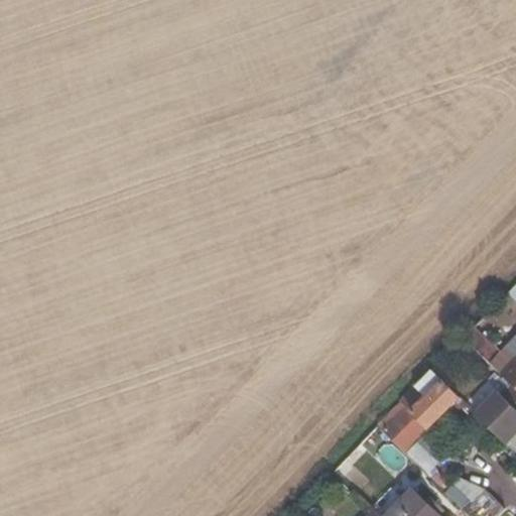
[(515,358),(501,375),(512,385),(515,389),(515,358)]
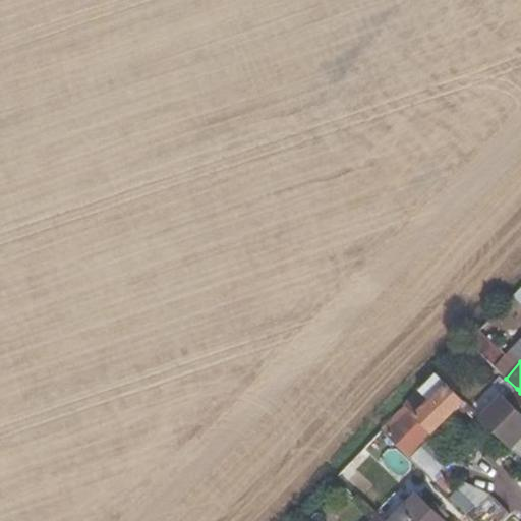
[(465,403),(447,385),(430,402),(416,415),(432,433),(465,403)]
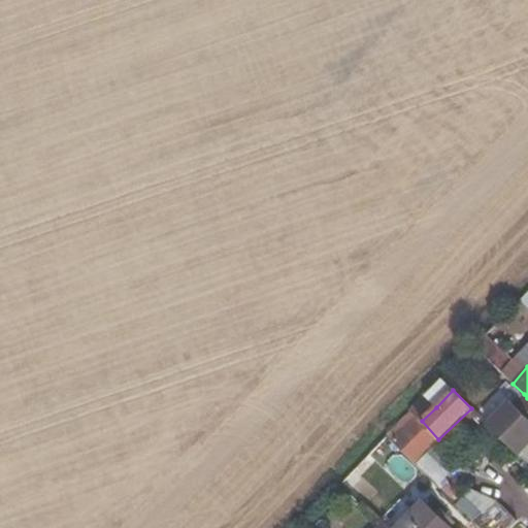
[(508,400),(487,423),(518,455),(527,444),(527,398),(524,394),(514,404),(508,400)]
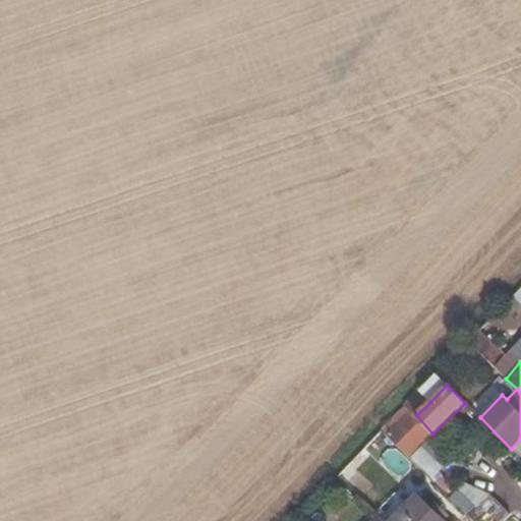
[(430,402),(422,394),(384,433),(409,459),(432,433),(416,415),(430,402)]
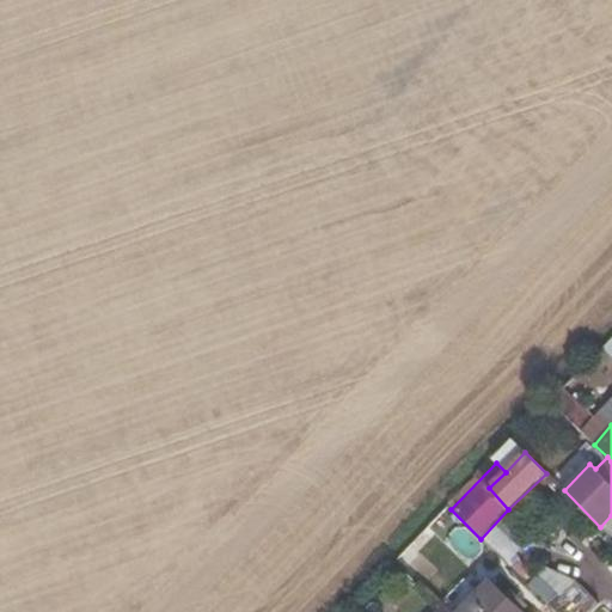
[(518,556),(508,565),(555,611),(593,611),(601,604),(573,577),(542,570),(537,575),(518,556)]
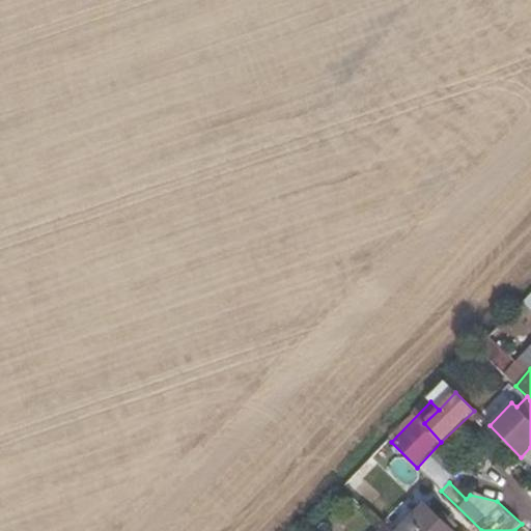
[(454,530),(425,502),(396,530),(454,530)]
